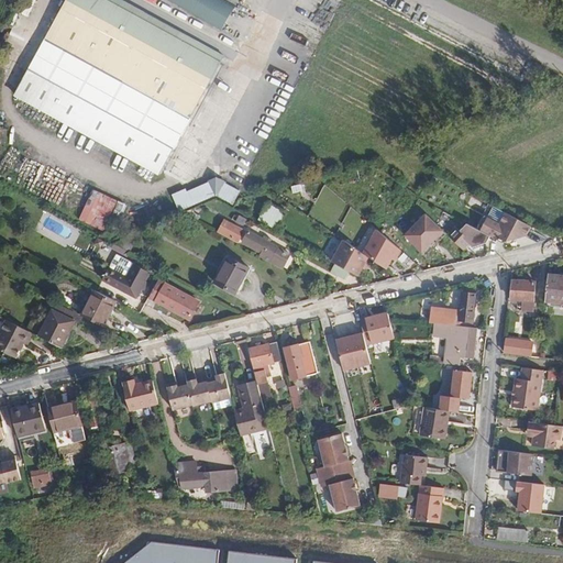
[(135,14),(109,0),(67,0),(17,95),(162,174),(223,62),(197,47),(179,37),(135,14)]
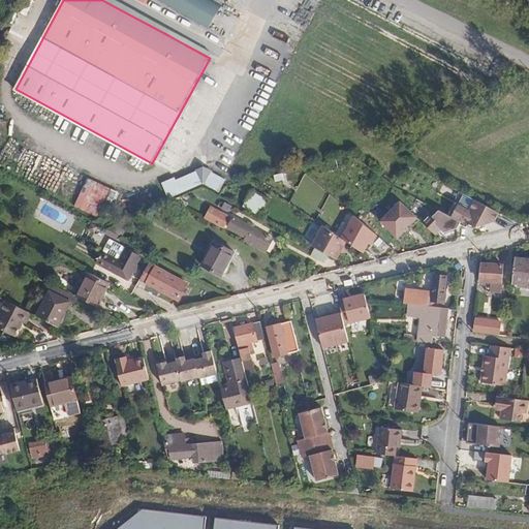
[(221,8),(208,0),(159,0),(210,29),(221,8)]
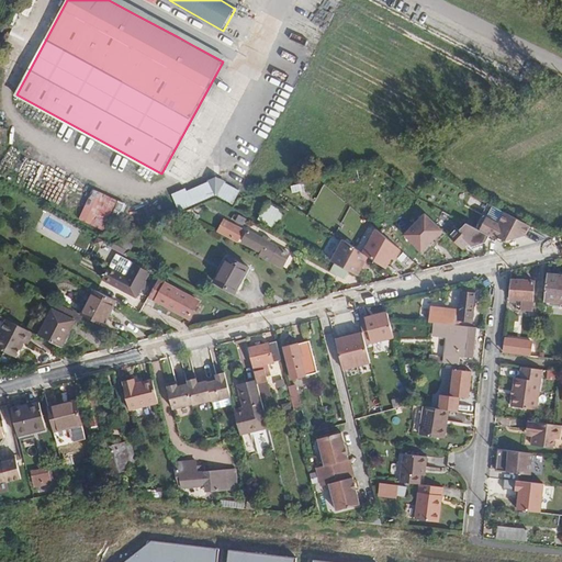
[(183,31),(179,37),(197,47),(201,41),(183,31)]
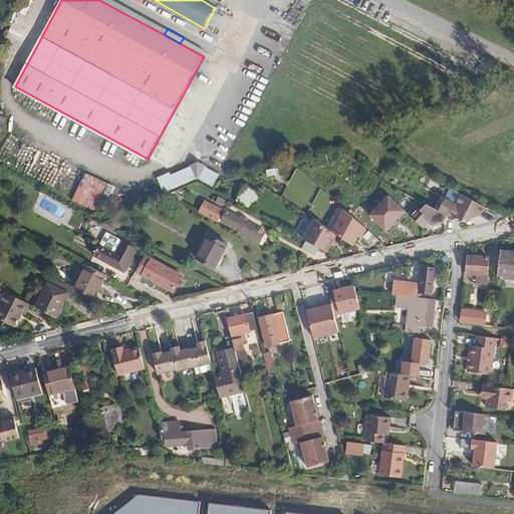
[(213,187),(220,175),(205,167),(196,165),(173,175),(171,173),(159,179),(165,194),(199,179),(213,187)]
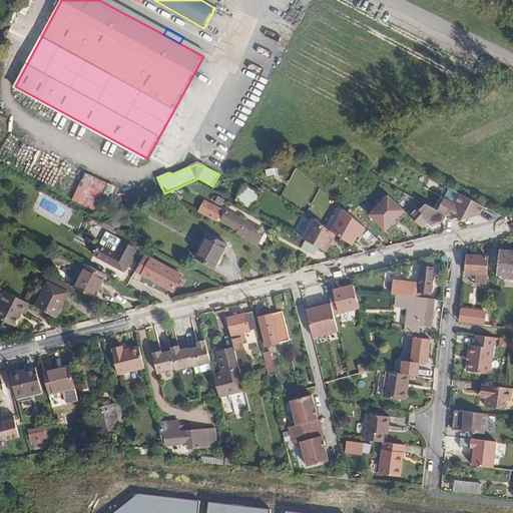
[(266,169),(268,176),(279,174),(277,167),(266,169)]
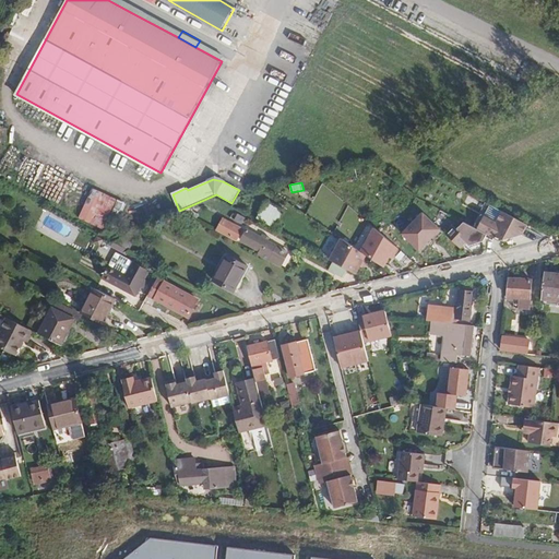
[(104,229),(117,199),(93,188),(80,218),(104,229)]
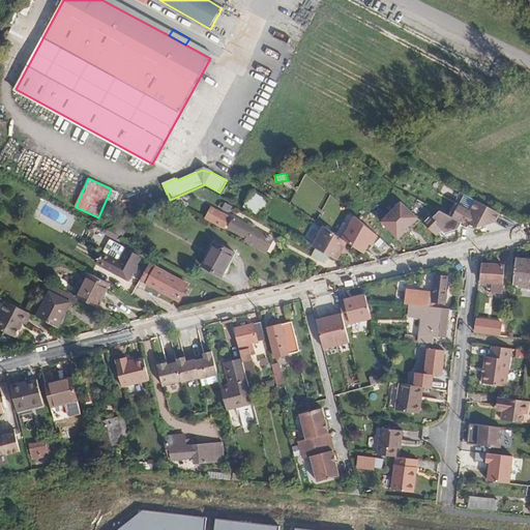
[(253,193),(245,207),(259,215),(265,204),(267,201),(253,193)]
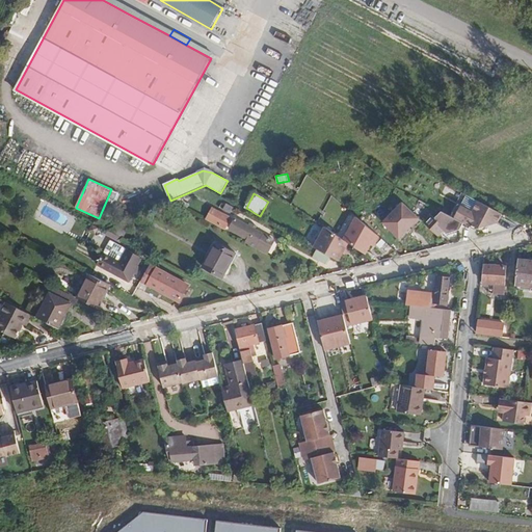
[(461,207),(454,220),(462,225),(472,231),(498,223),(504,214),(487,205),(479,201),(473,213),(461,207)]
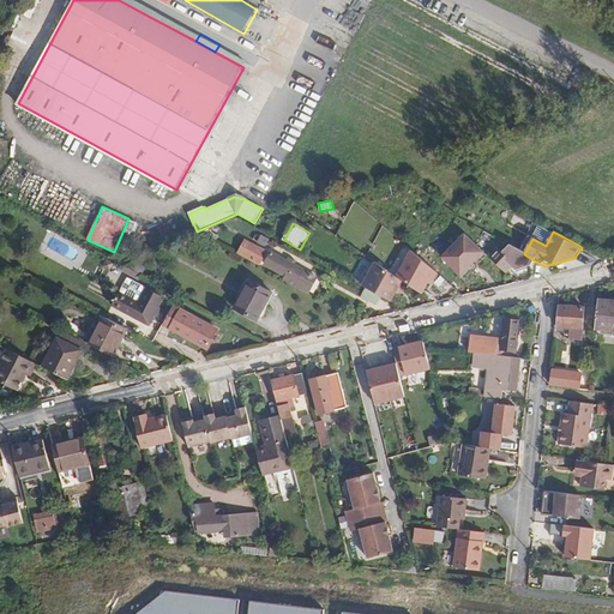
[(465,234),(443,258),(461,276),(483,253),(465,234)]
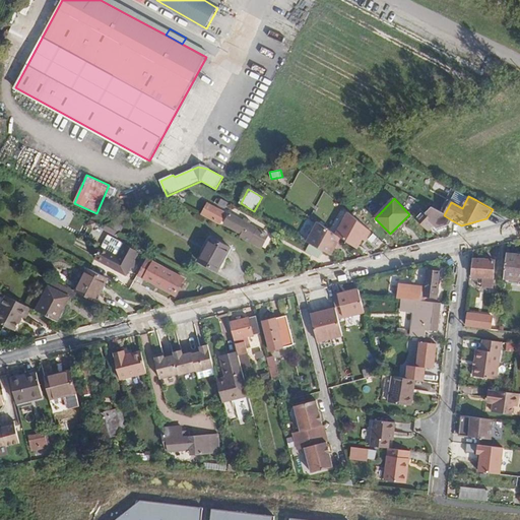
[(221,222),(226,212),(208,202),(203,213),(221,222)]
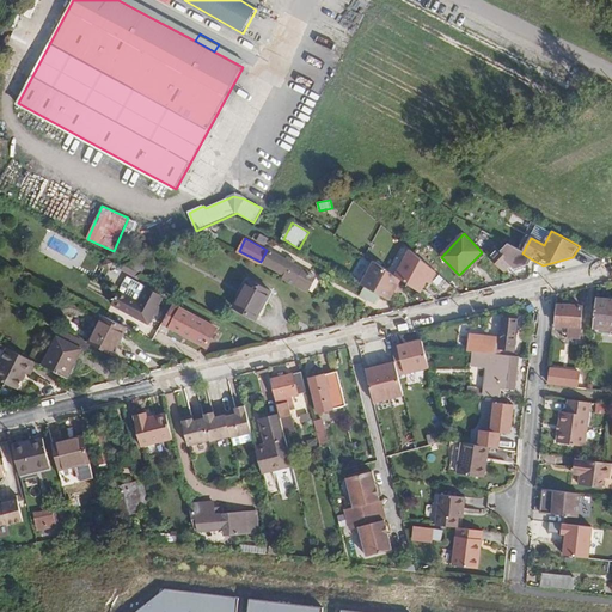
[(528,264),(532,259),(522,254),(507,246),(500,251),(496,249),(487,256),(503,271),(509,265),(513,270),(528,264)]
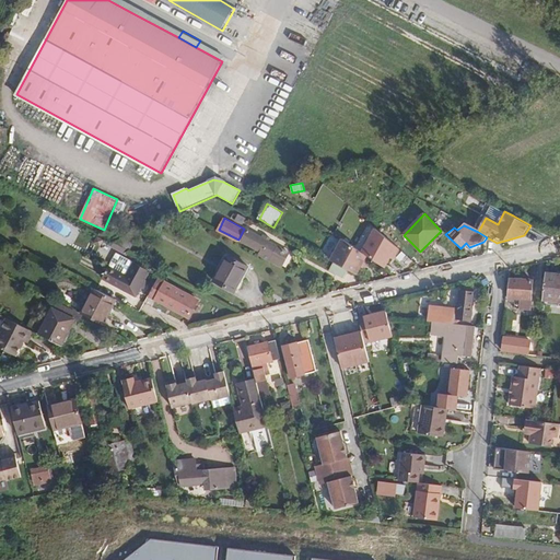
[(375,229),(362,252),(371,258),(385,268),(391,258),(393,254),(395,256),(398,249),(380,233),(375,229)]
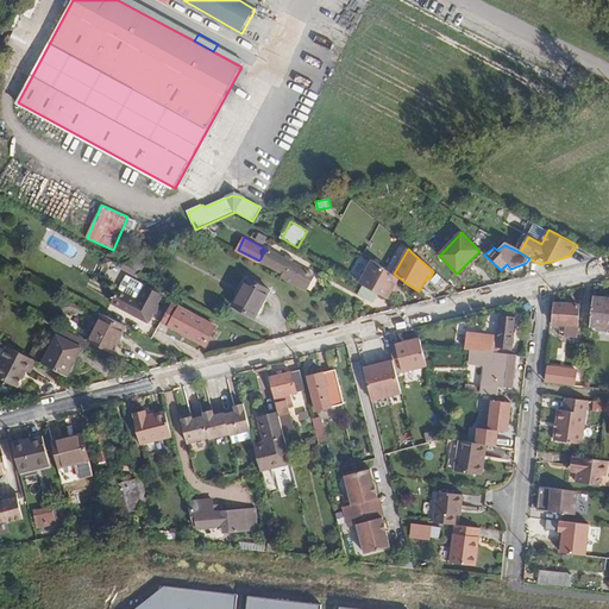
[(282,277),(308,290),(316,275),(294,263),(296,259),(289,255),(288,259),(271,250),(265,262),(286,272),(282,277)]
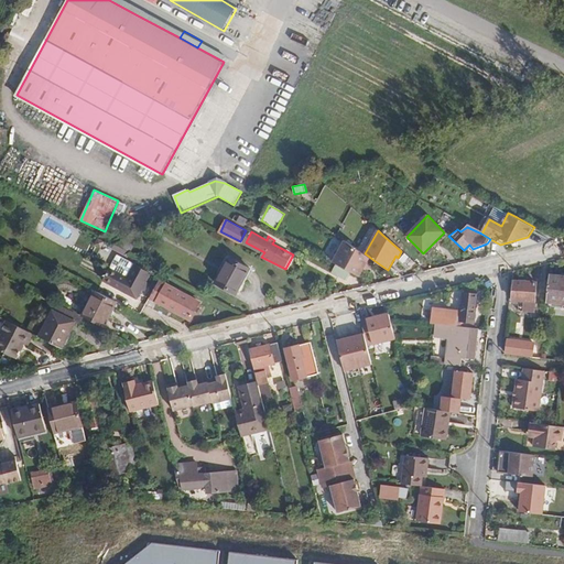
[(125,239),(115,243),(132,252),(136,246),(125,239)]
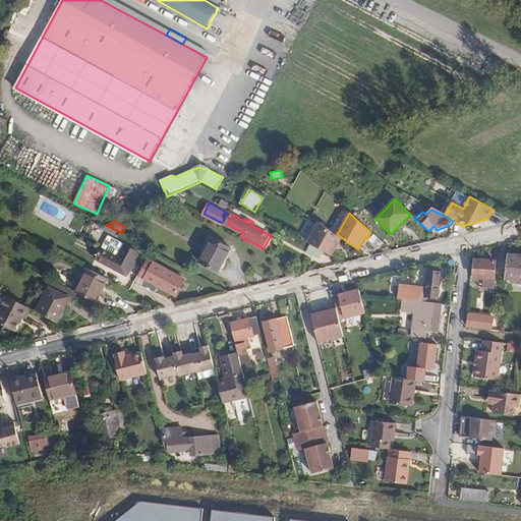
[(319,223),(308,242),(312,244),(325,251),(333,255),(336,249),(338,246),(340,248),(345,240),(337,234),(319,223)]
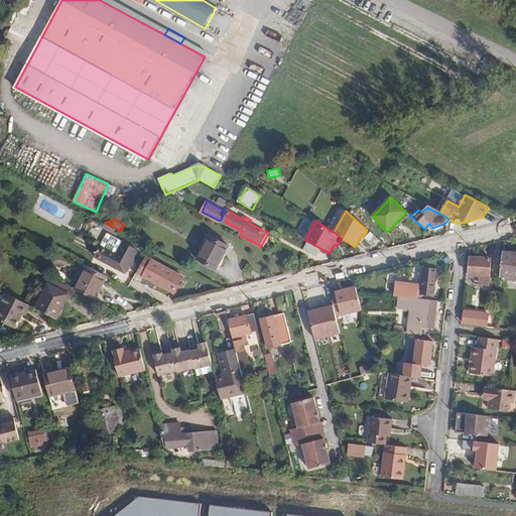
[(369,232),(365,239),(376,246),(381,239),(369,232)]
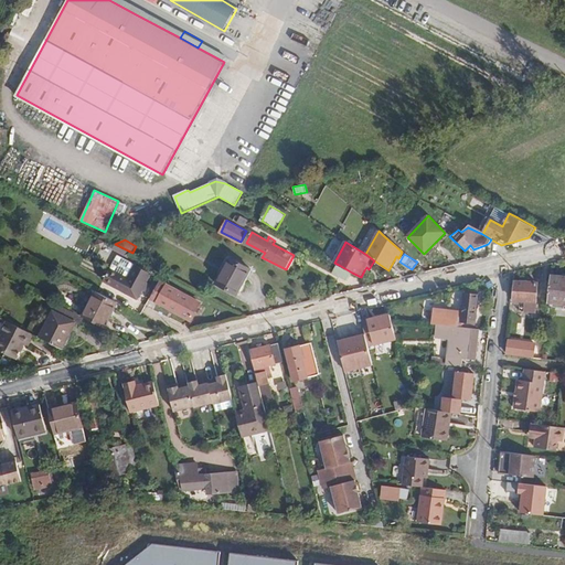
[(237,295),(252,270),(231,258),(216,284),(237,295)]
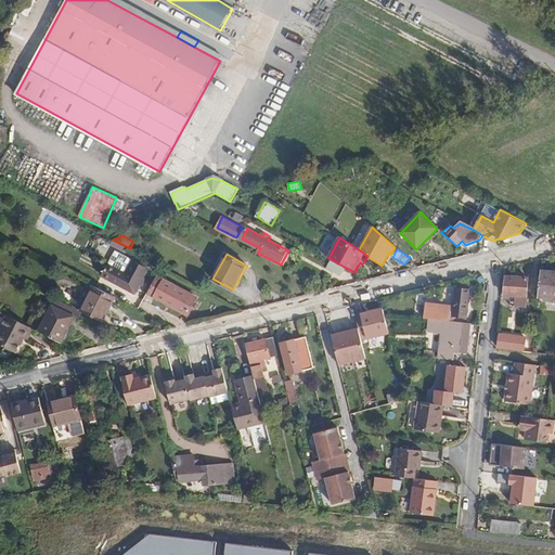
[(340,276),(346,268),(333,260),(327,269),(340,276)]
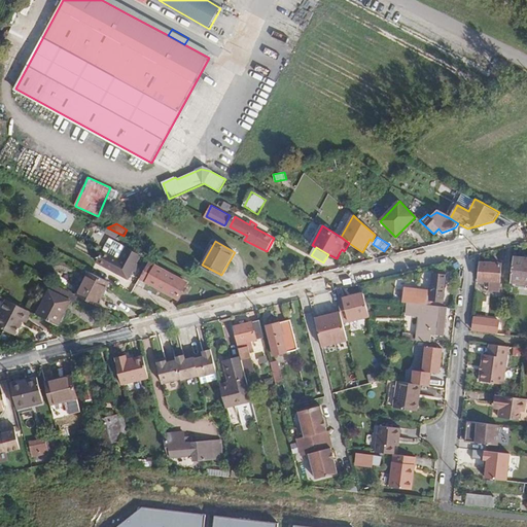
[(128,278),(141,255),(127,248),(120,258),(104,250),(98,261),(128,278)]
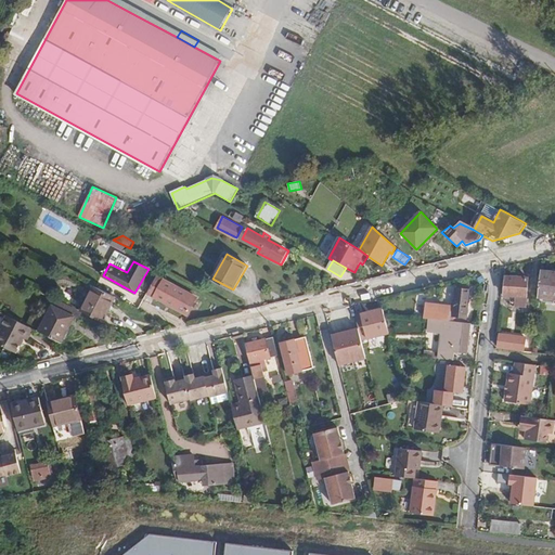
[(554,272),(541,271),(538,298),(554,300),(554,272)]
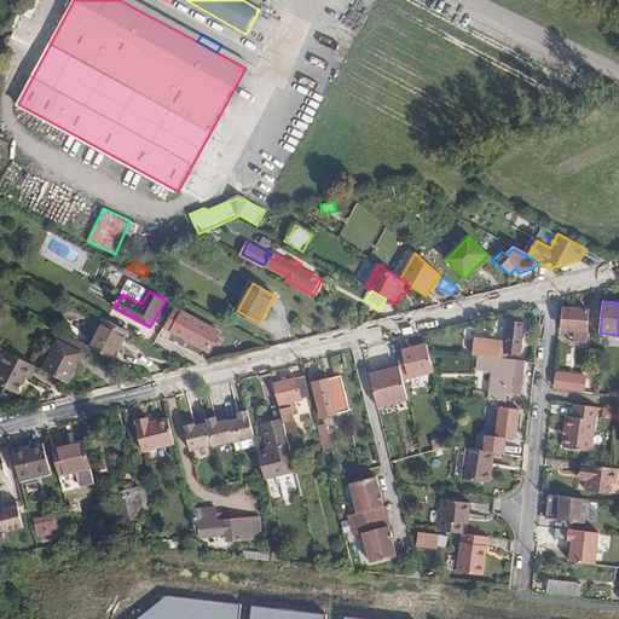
[(177,308),(166,327),(209,351),(220,331),(177,308)]
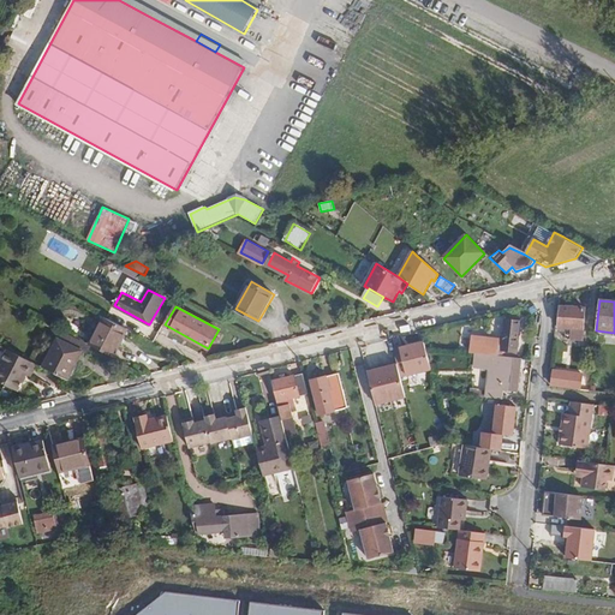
[(583,340),(585,309),(561,306),(560,329),(573,330),(572,339),(583,340)]
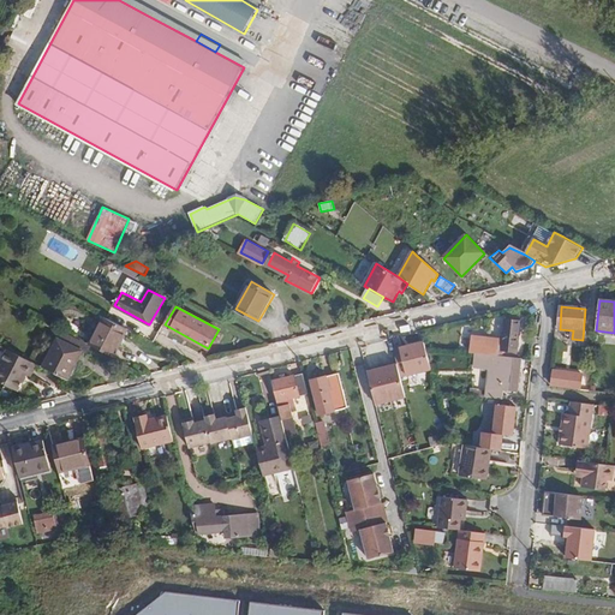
[(106,317),(91,346),(114,357),(129,329),(106,317)]
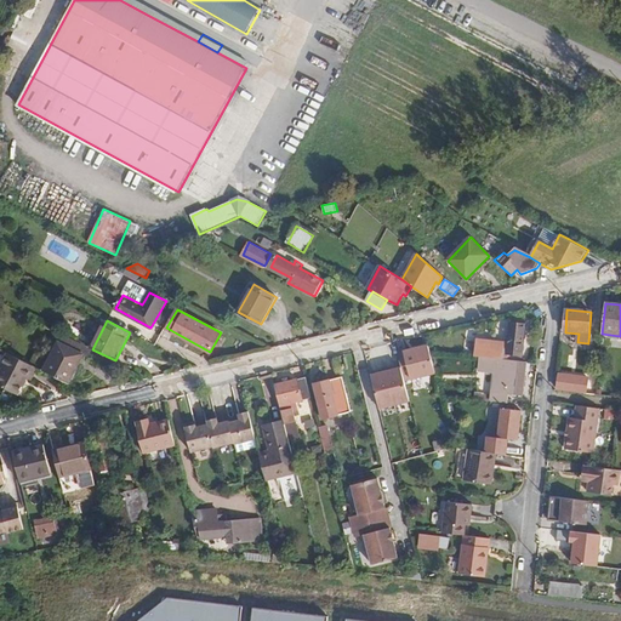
[(482,358),(507,360),(508,354),(523,357),(528,329),(512,326),(510,346),(477,342),(476,358),(482,358)]
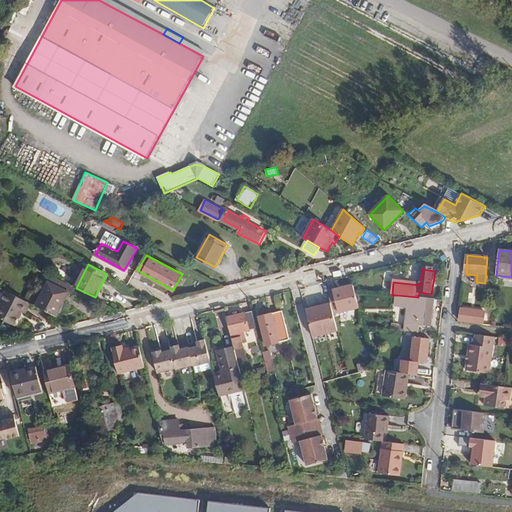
[(48,282),(37,305),(58,316),(69,293),(48,282)]
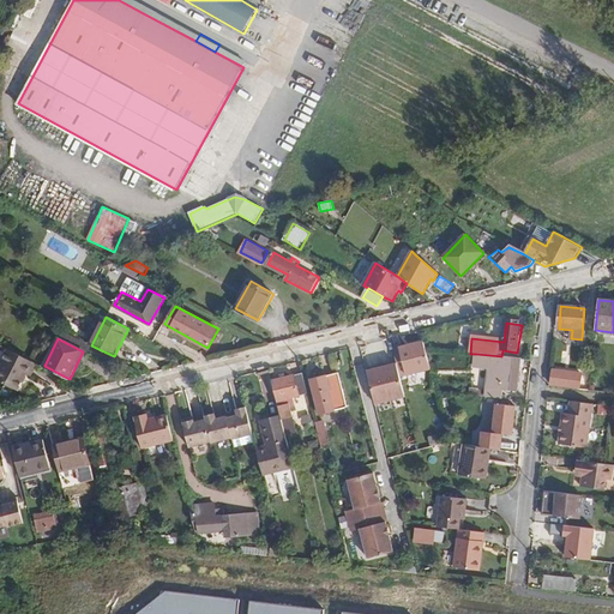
[(425,350),(423,343),(393,350),(401,377),(431,369),(425,350)]
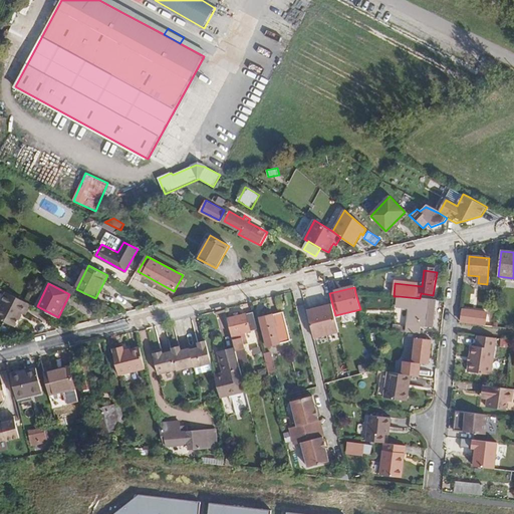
[(0,306),(0,318),(16,326),(22,312),(28,302),(7,292),(0,306)]
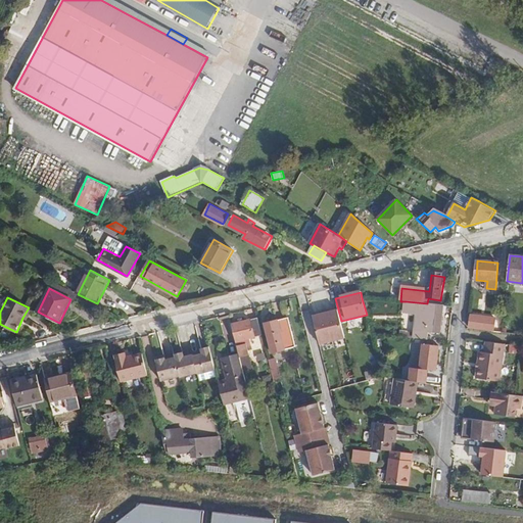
[(333,330),(325,300),(312,304),(319,334),(318,335),(321,345),(335,341),(332,331),(333,330)]
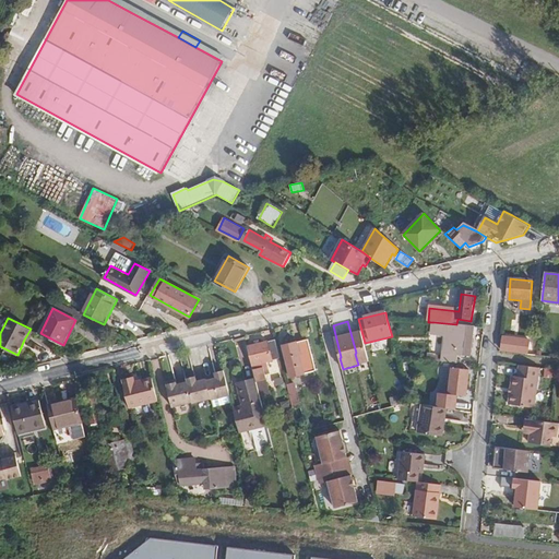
[(441,361),(458,363),(459,355),(470,356),(473,332),(474,325),(456,324),(433,322),(431,335),(444,337),(442,356),(441,361)]
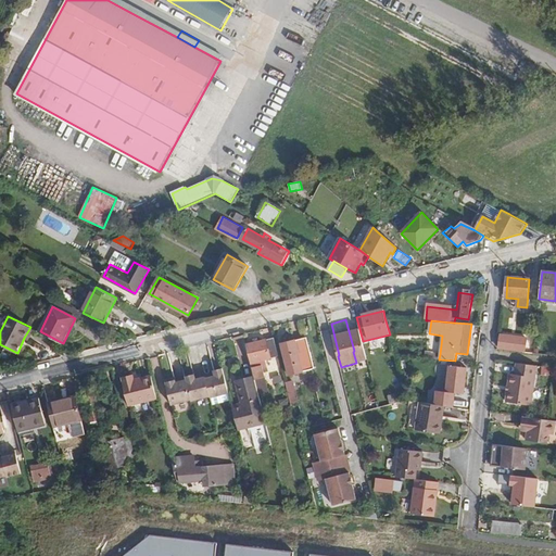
[(502,336),(500,351),(526,353),(527,339),(502,336)]
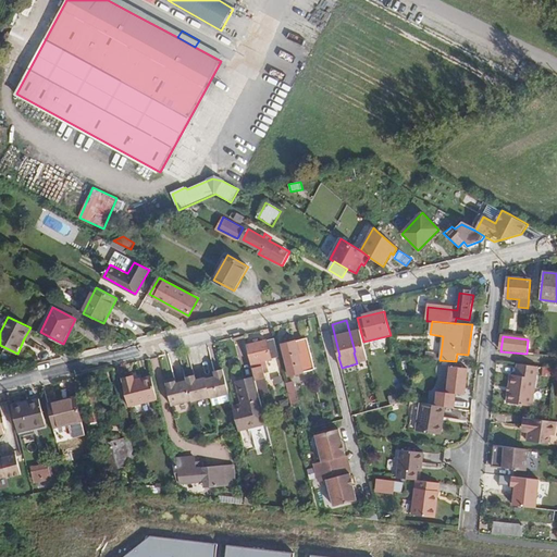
[(289,375),(312,370),(305,339),(282,345),(289,375)]
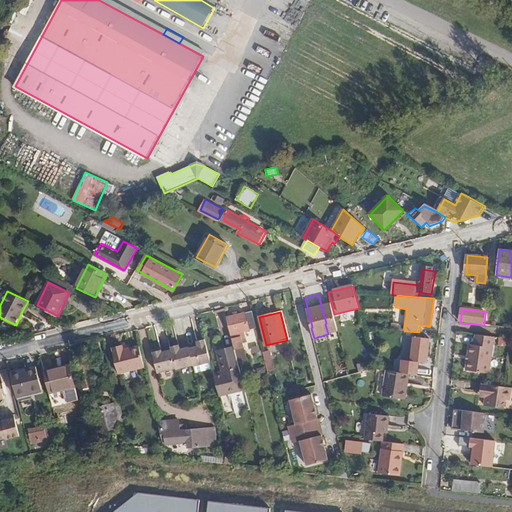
[(244,332),(257,329),(253,313),(247,314),(246,313),(227,318),(234,347),(235,351),(244,349),(242,341),(246,340),(244,332)]
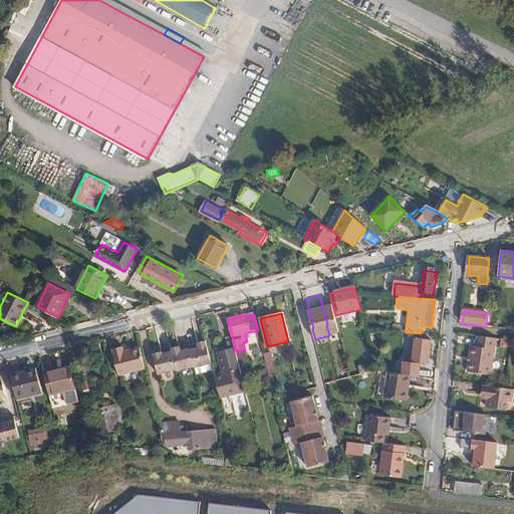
[(332,336),(340,334),(337,322),(329,324),(332,336)]
